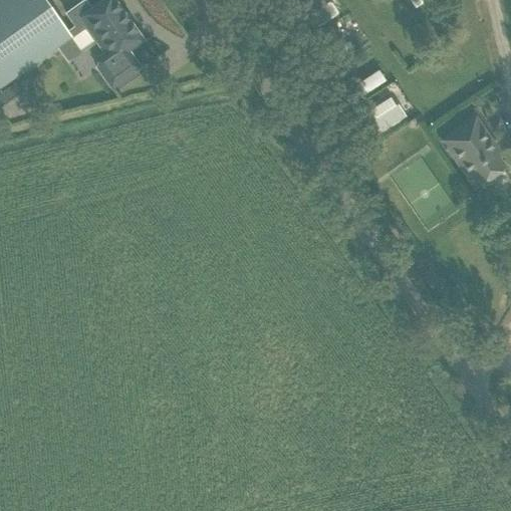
[(0,87),(73,36),(47,0),(0,0),(0,87)]
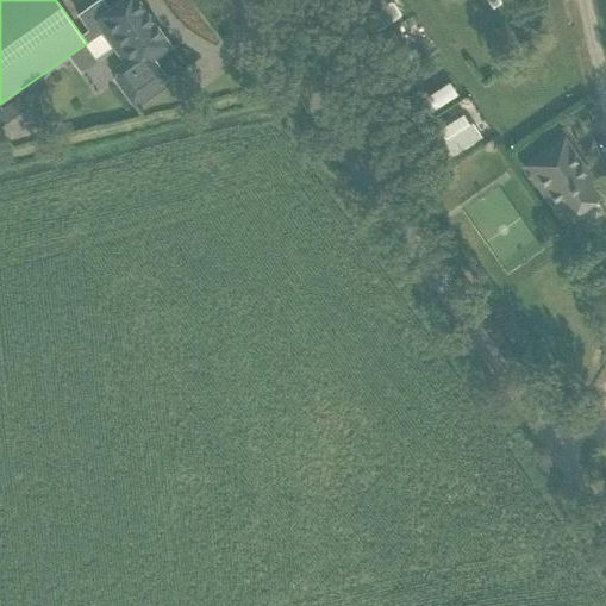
[(174,47),(139,0),(118,0),(110,7),(104,0),(97,0),(80,12),(93,30),(95,33),(105,26),(118,44),(127,57),(117,64),(117,79),(136,104),(170,79),(158,63),(157,64),(155,60),(174,47)]
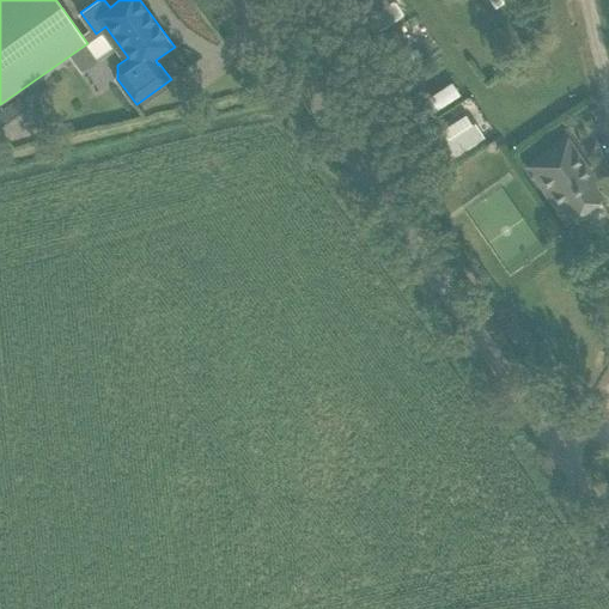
[(472,111),(442,127),(455,153),(486,139),(472,111)]
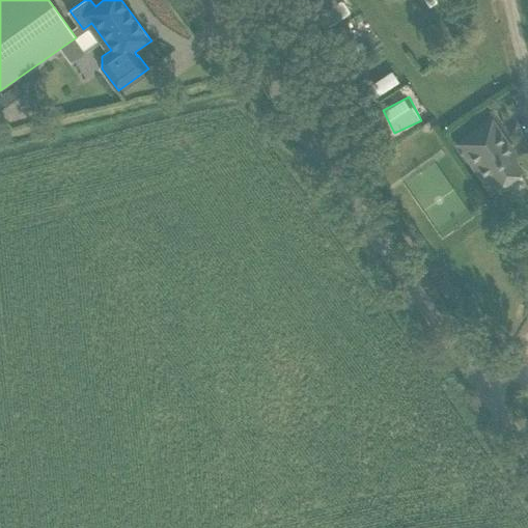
[(509,150),(513,148),(493,119),(459,143),(494,194),(525,173),(509,150)]
